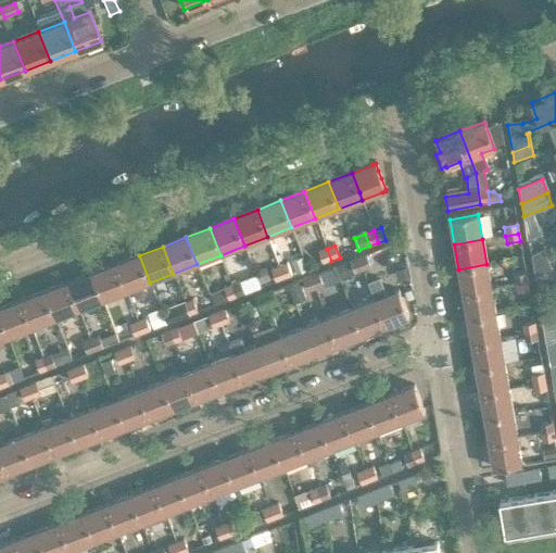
[(331,261),(327,249),(319,252),(324,264),(331,261)]
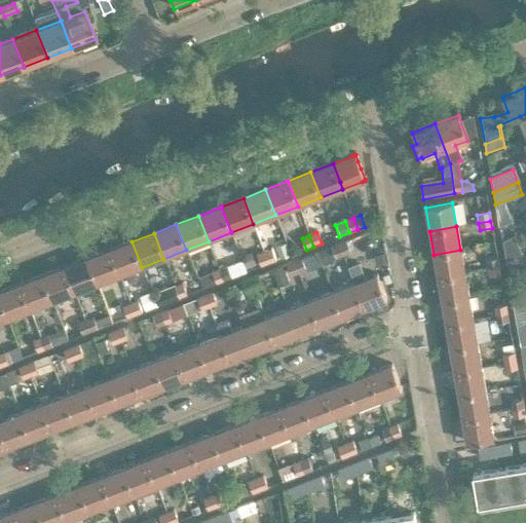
[(346,243),(351,254),(371,247),(366,235),(346,243)]
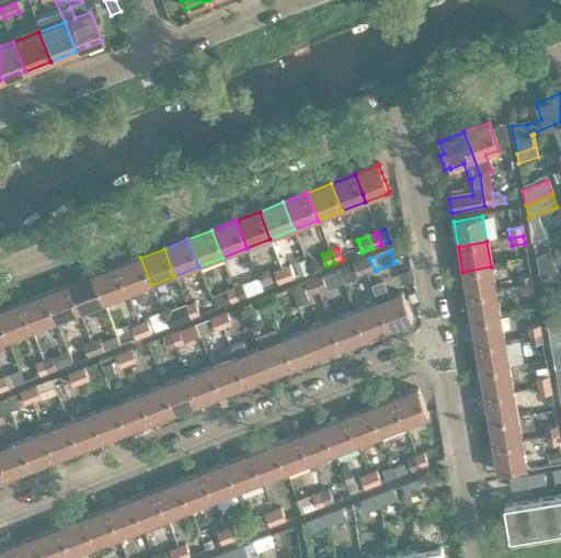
[(536,259),(537,268),(551,262),(549,254),(536,259)]
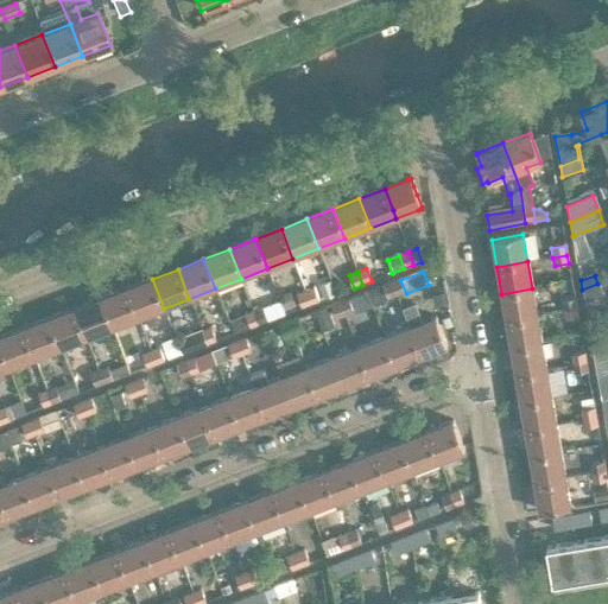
[(152,279),(126,290),(138,319),(164,309),(152,279)]
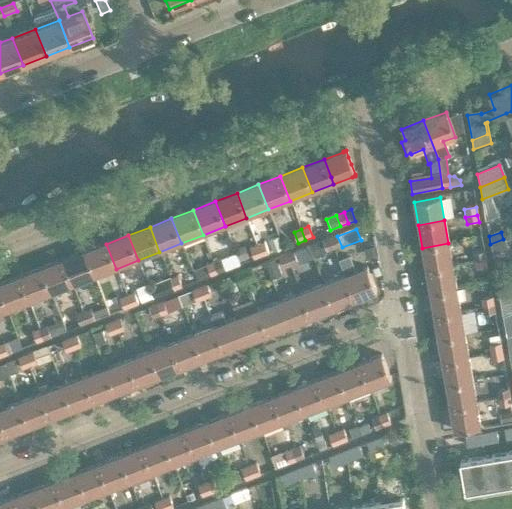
[(337,236),(330,239),(334,250),(341,247),(337,236)]
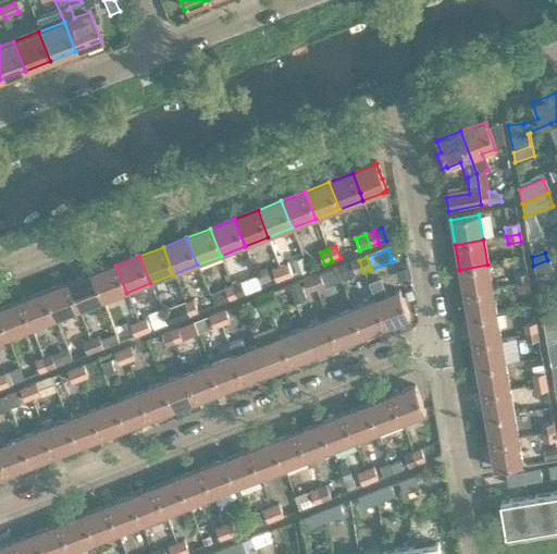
[(363,272),(359,260),(350,263),(356,274),(363,272)]
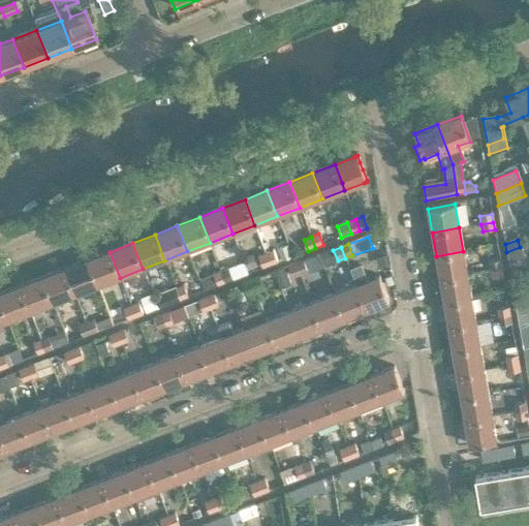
[(520,247),(506,252),(508,264),(524,258),(520,247)]
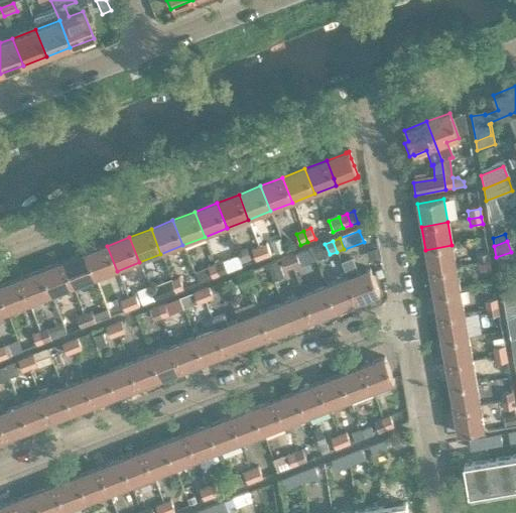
[(328,250),(325,244),(325,243),(309,248),(314,261),(330,255),(330,254),(328,250)]
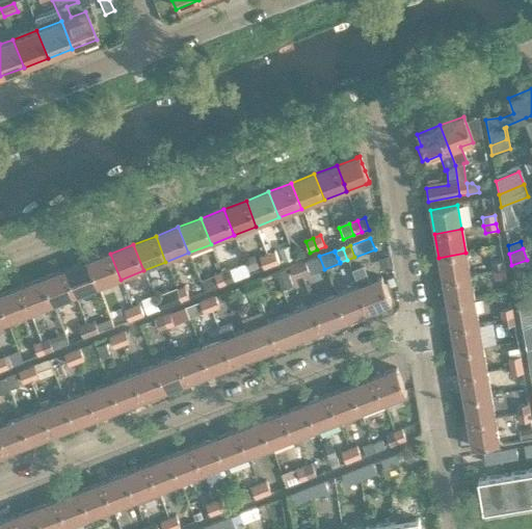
[(275,253),(267,256),(271,267),(280,264),(275,253)]
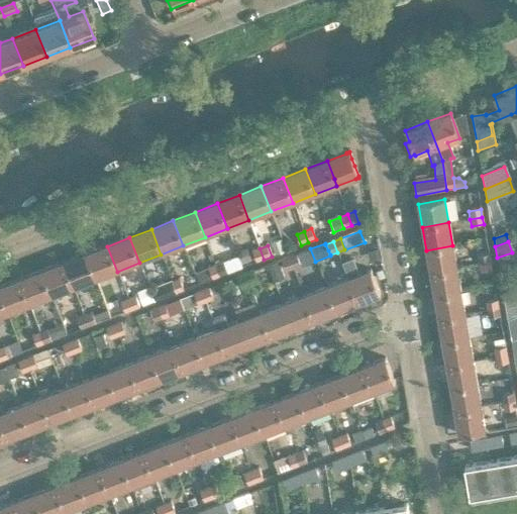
[(426,250),(430,274),(456,269),(452,245),(426,250)]
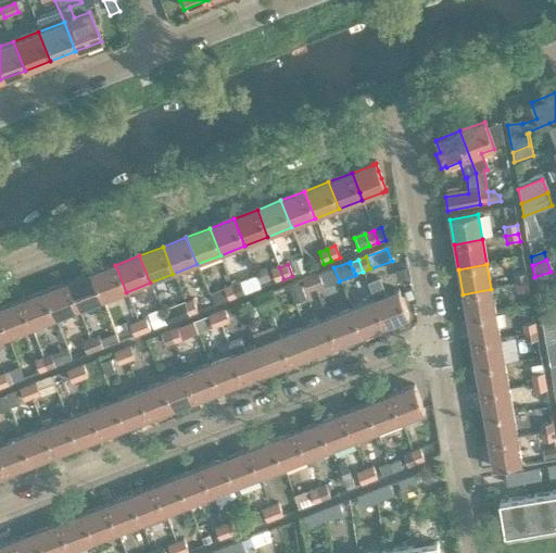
[(115,265),(91,274),(102,301),(126,292),(115,265)]
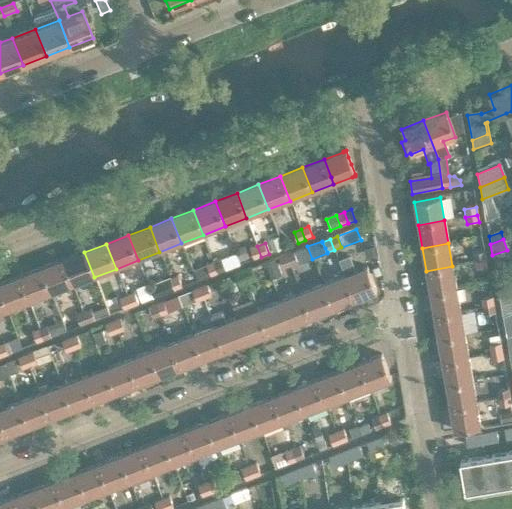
[(261,257),(257,246),(250,249),(254,260),(261,257)]
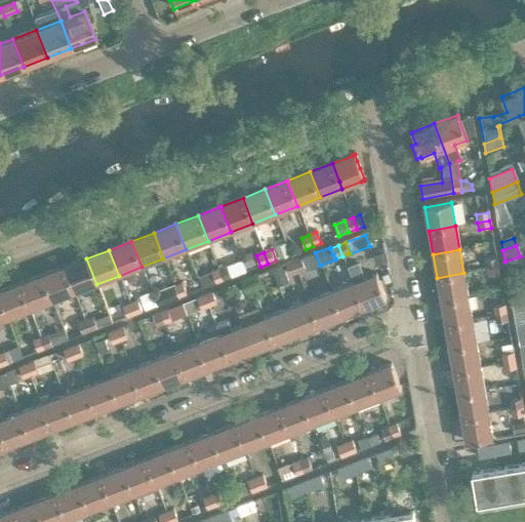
[(251,253),(242,257),(246,269),(255,266),(251,253)]
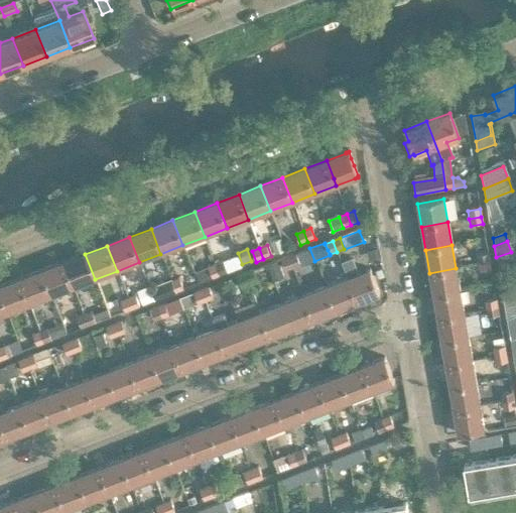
[(85,254),(63,263),(73,287),(95,279),(85,254)]
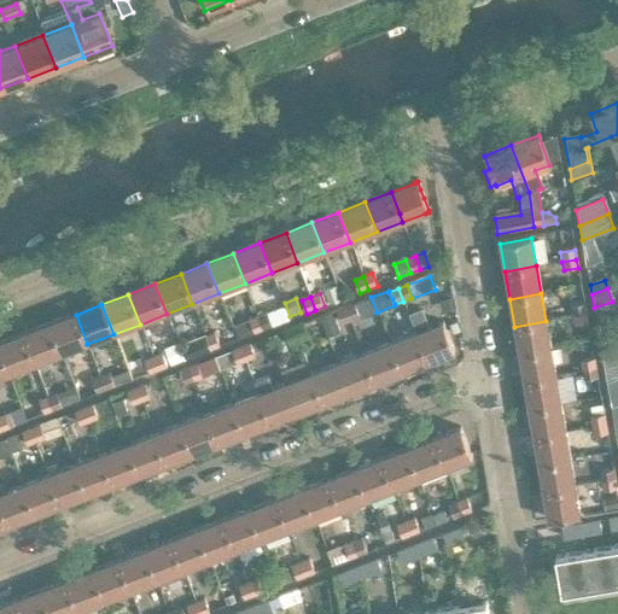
[(355,305),(345,309),(350,321),(360,317),(355,305)]
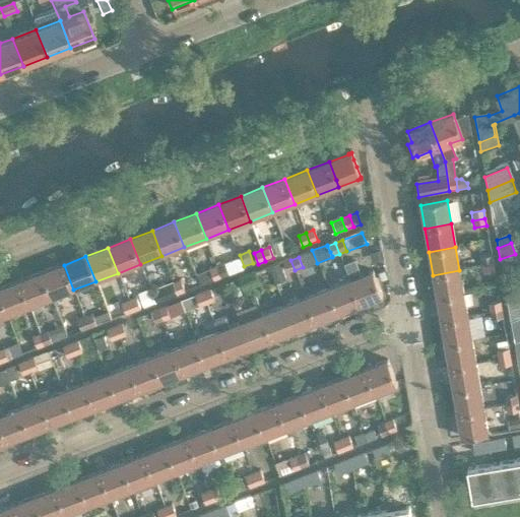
[(479,259),(481,267),(493,265),(492,257),(479,259)]
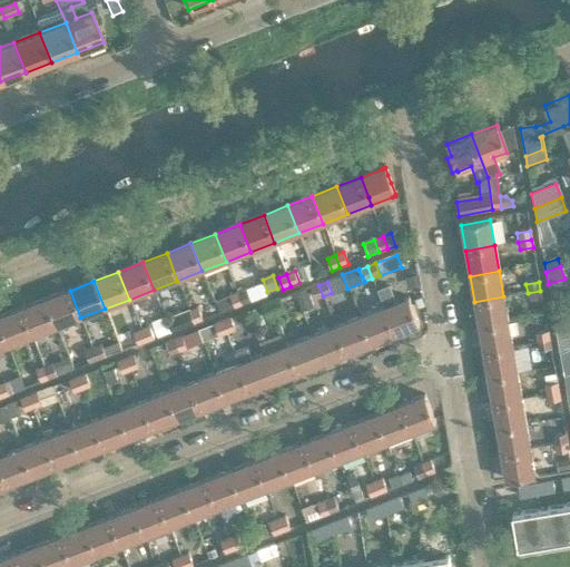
[(323,296),(318,285),(311,287),(315,300),(323,296)]
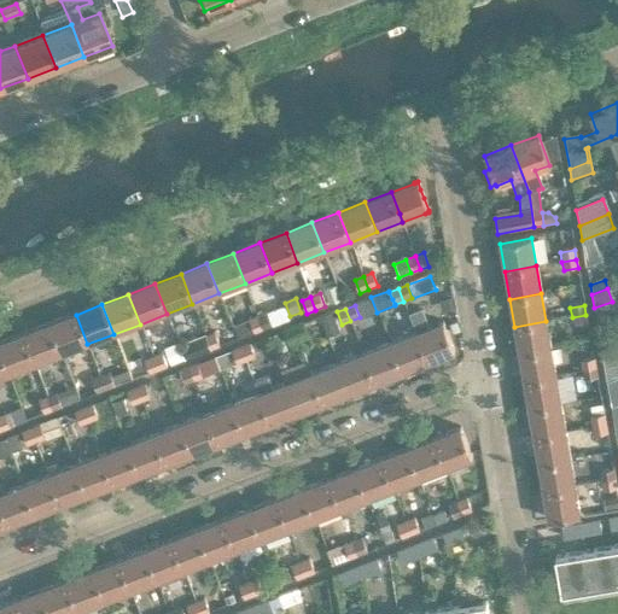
[(415,313),(409,315),(413,325),(417,334),(427,364),(444,358),(454,354),(453,351),(442,323),(430,329),(421,310),(415,313)]
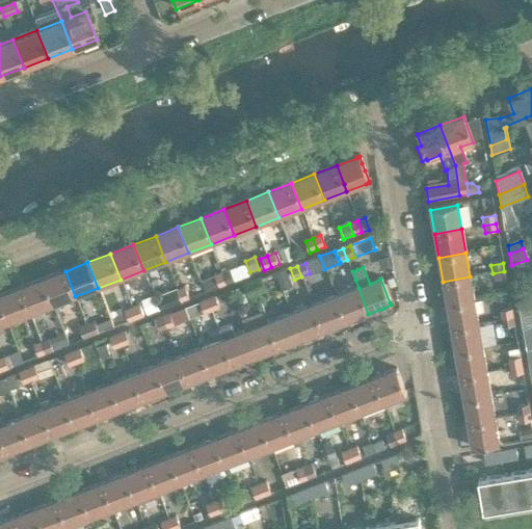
[(230,270),(222,273),(227,285),(234,282),(230,270)]
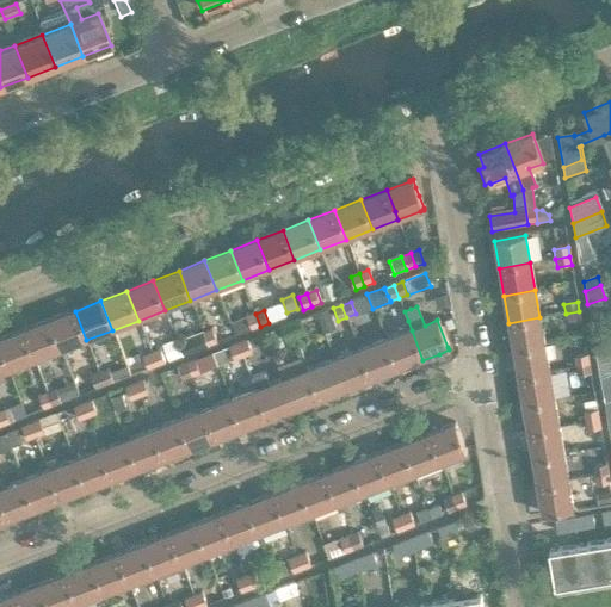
[(328,310),(315,315),(323,335),(335,330),(328,310)]
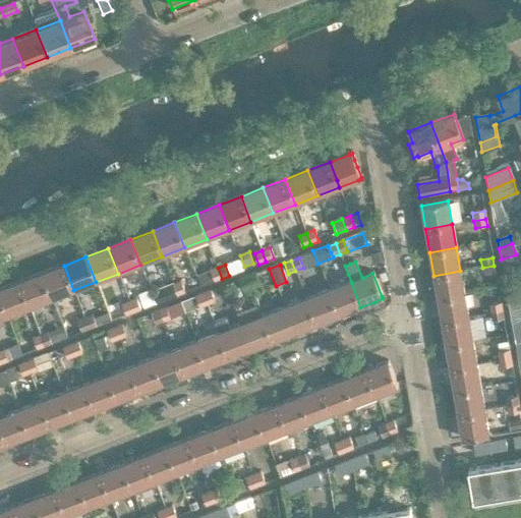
[(64,266),(42,274),(51,299),(73,290),(64,266)]
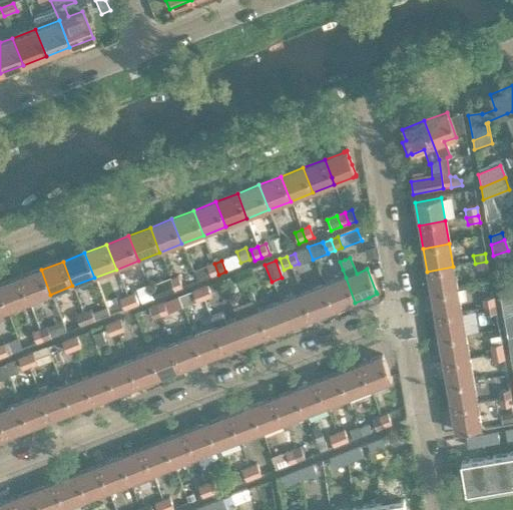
[(486,262),(475,264),(476,272),(488,270),(486,262)]
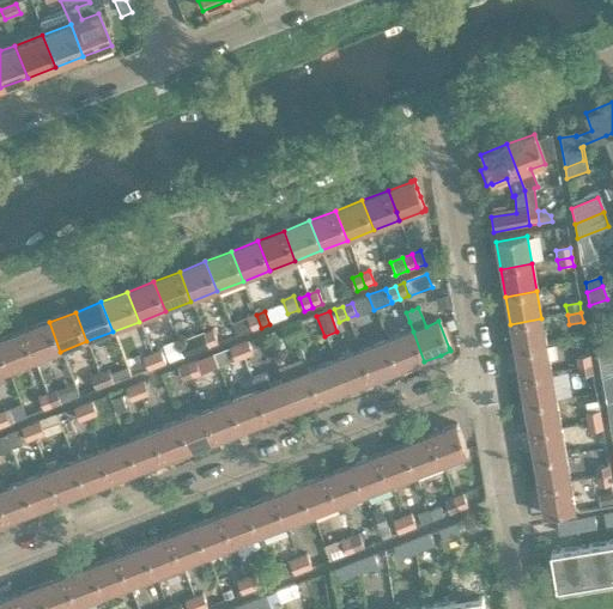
[(261,328),(256,315),(247,318),(252,330),(261,328)]
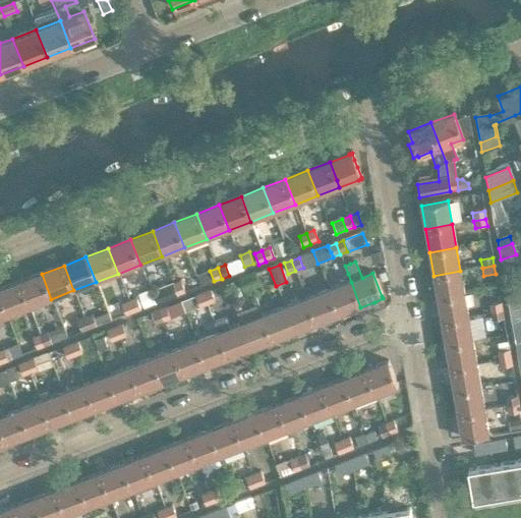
[(433,276),(438,299),(464,295),(460,271),(433,276)]
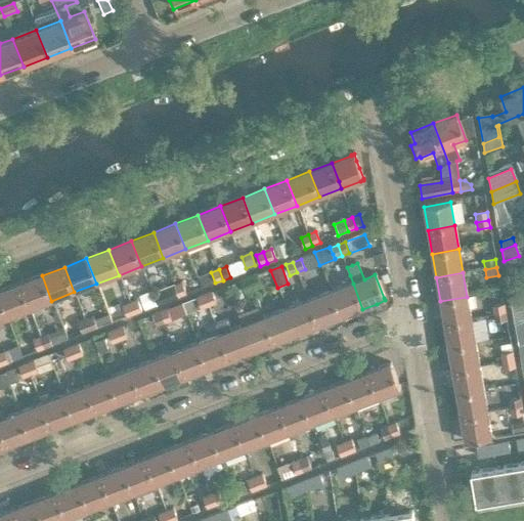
[(42,275),(19,285),(30,309),(51,301),(42,275)]
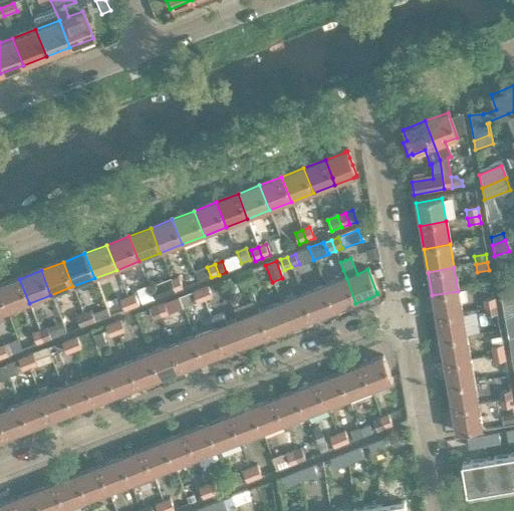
[(251,271),(244,274),(248,284),(255,281),(251,271)]
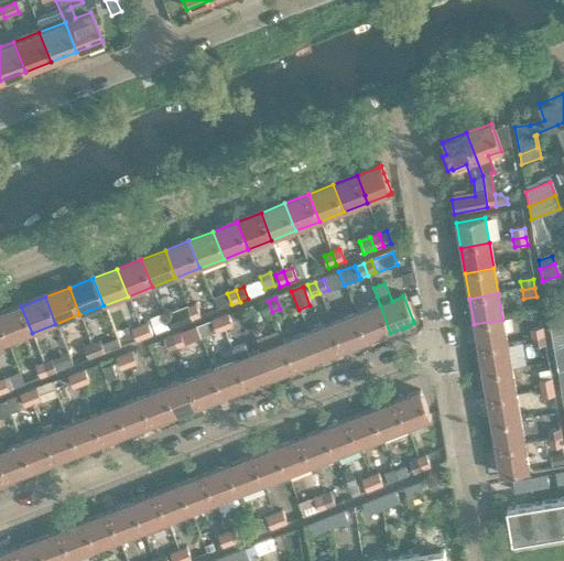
[(272,312),(268,301),(259,303),(263,315),(272,312)]
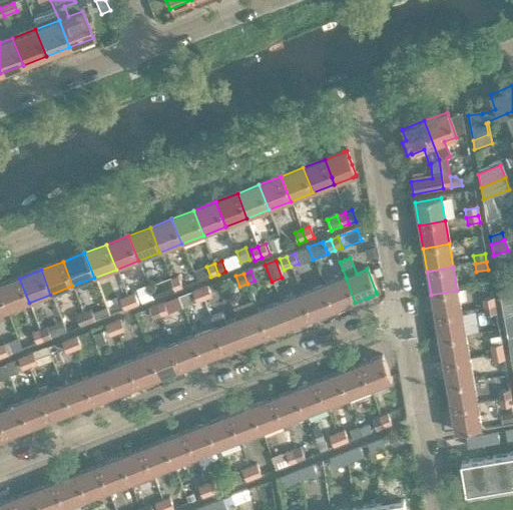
[(178,278),(170,281),(174,291),(182,289),(178,278)]
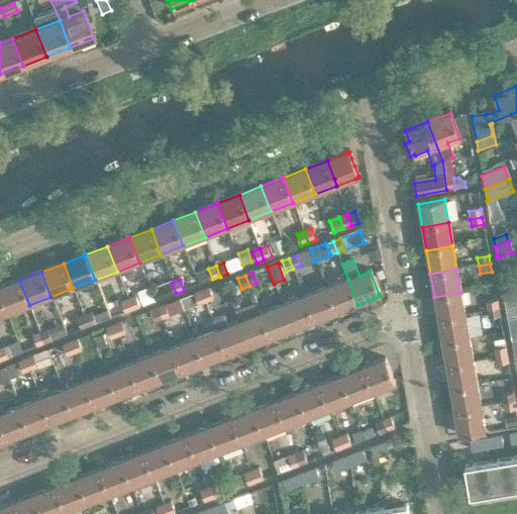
[(348,280),(326,288),(336,313),(357,305),(348,280)]
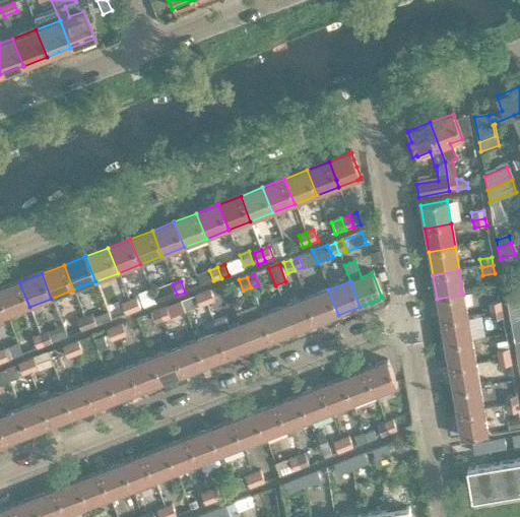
[(19,282),(0,288),(0,298),(7,316),(29,307),(19,282)]
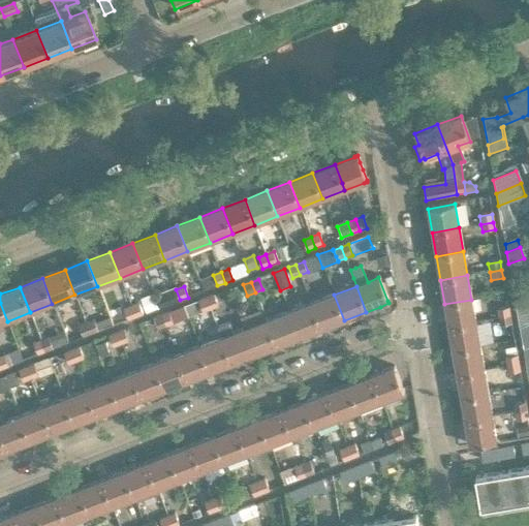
[(156,297),(154,298),(154,300),(158,309),(173,303),(180,300),(176,289),(168,292),(156,297)]
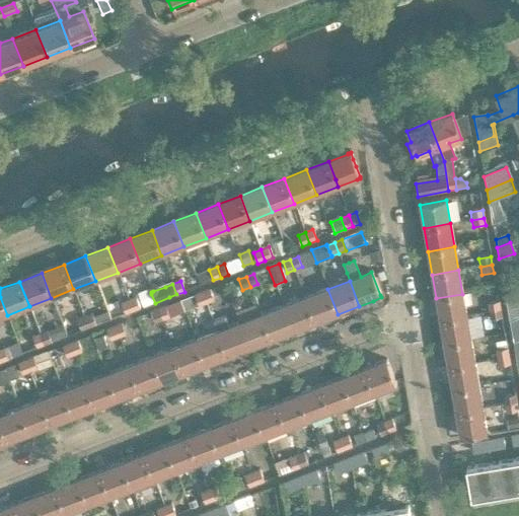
[(327,289),(305,298),(315,323),(338,314),(327,289)]
